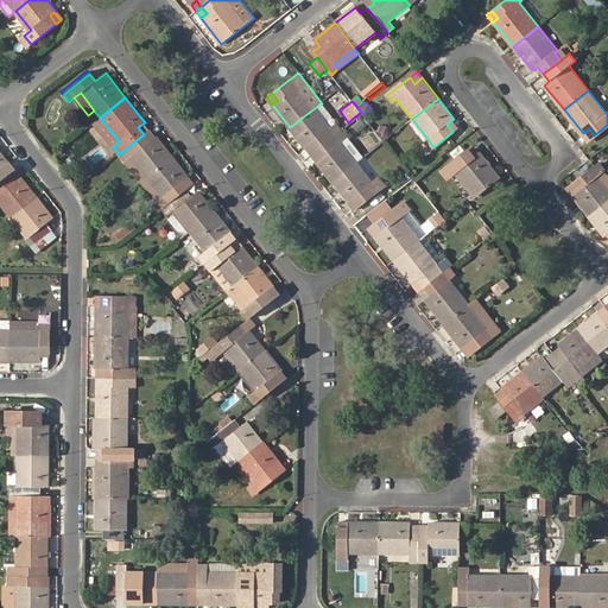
[(336,124),(331,127),(316,107),(290,127),(305,147),(312,141),(317,150),(341,131),(336,124)]
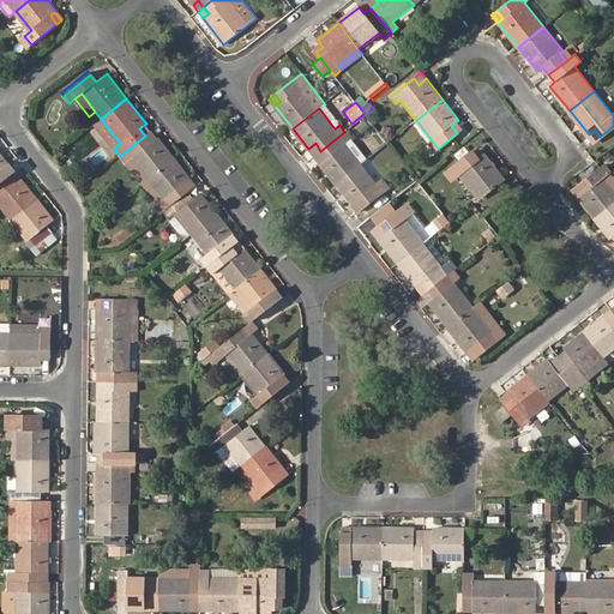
[(86,119),(92,125),(101,119),(95,112),(89,116),(86,119)]
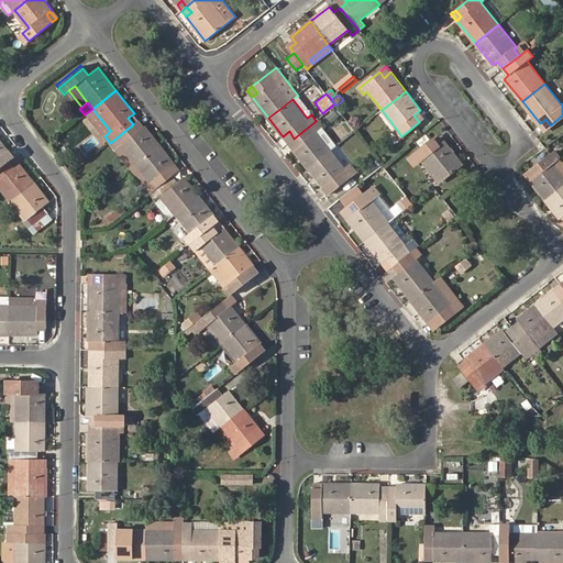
[(105,136),(110,131),(100,119),(92,109),(85,114),(102,138),(105,136)]
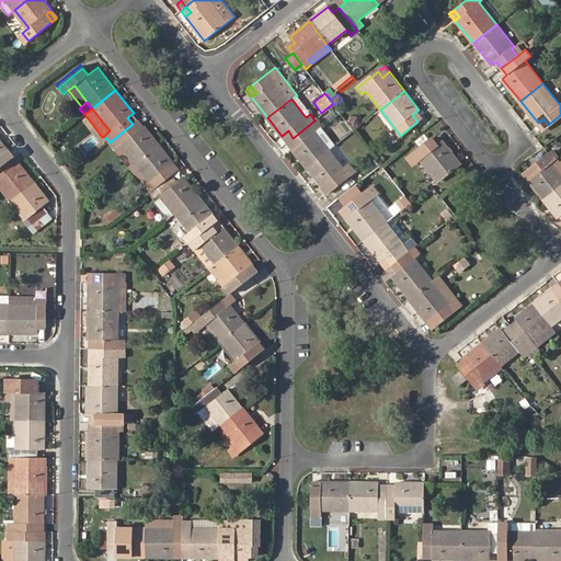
[(418,122),(425,116),(419,110),(412,115),(418,122)]
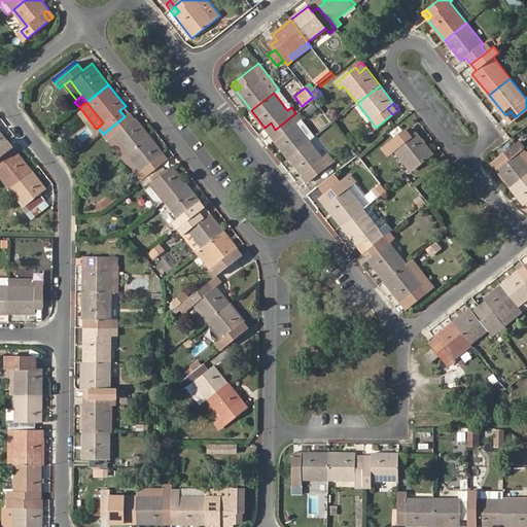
[(135,117),(130,111),(125,116),(130,123),(135,117)]
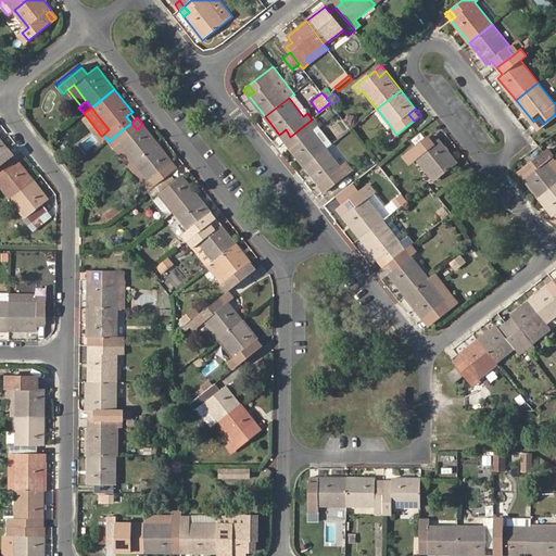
[(295,142),(289,148),(304,166),(328,148),(319,138),(313,129),(317,126),(312,119),(290,137),(295,142)]
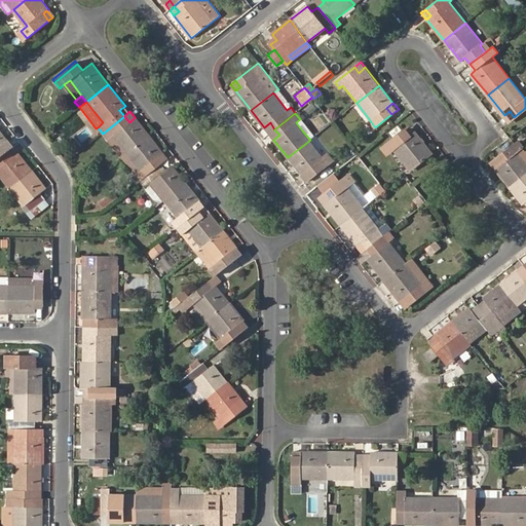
[(113,135),(126,153),(149,136),(135,117),(129,122),(124,116),(103,134),(107,139),(113,135)]
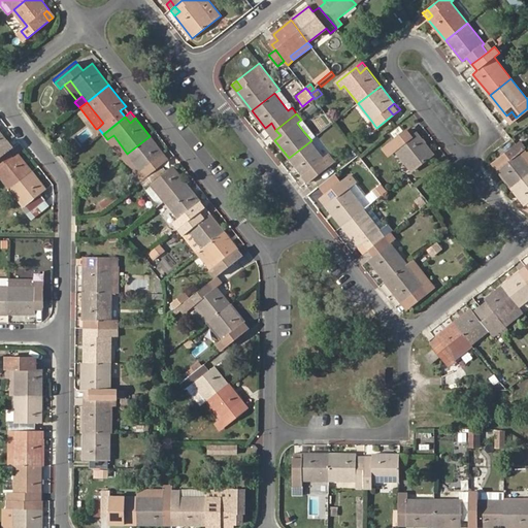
[(364,126),(370,133),(376,128),(371,121),(364,126)]
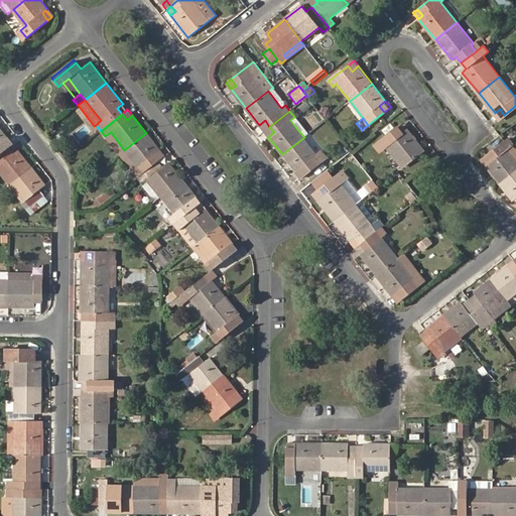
[(265,120),(259,125),(264,131),(269,127),(265,120)]
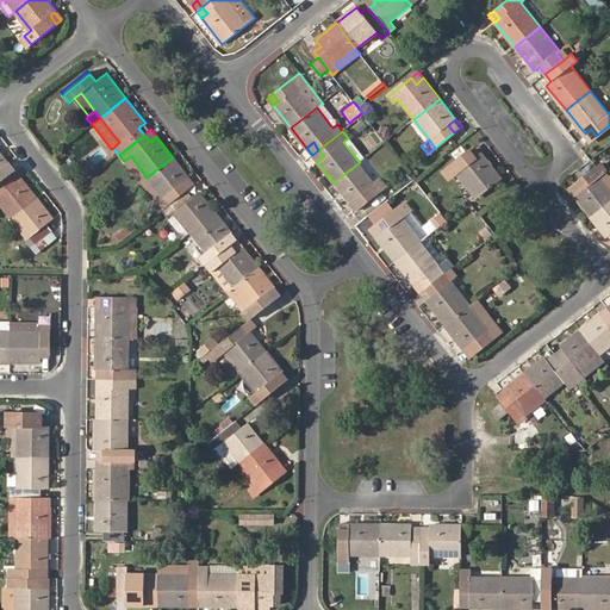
[(481,153),(475,144),(468,150),(474,159),(481,153)]
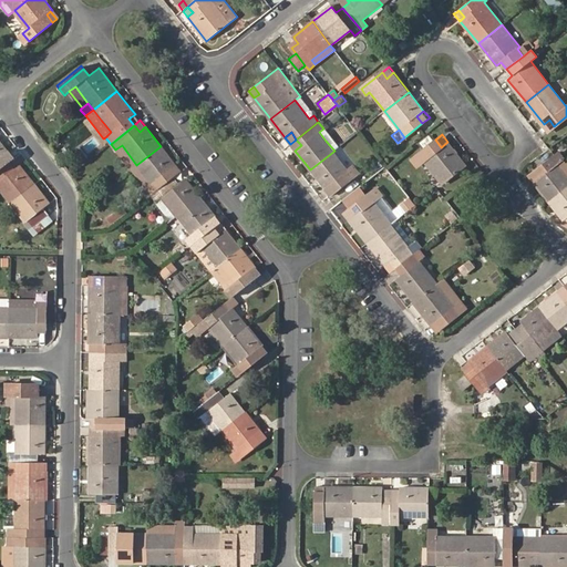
[(296,140),(290,144),(295,151),(301,145),(296,140)]
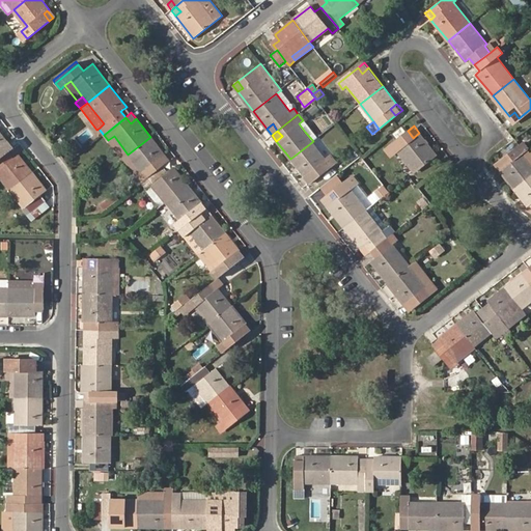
[(413,172),(437,155),(419,133),(413,138),(408,131),(388,147),(393,154),(396,151),(413,172)]
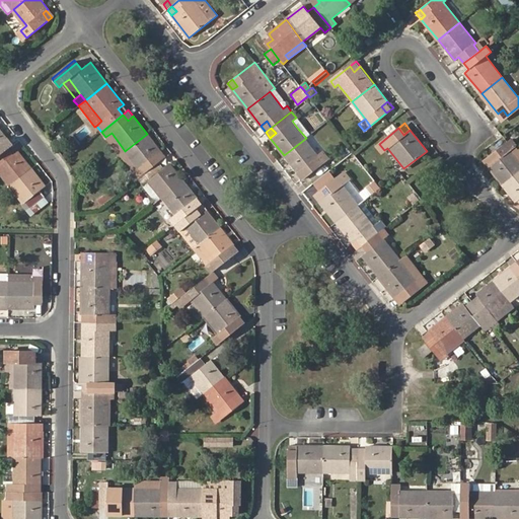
[(117,151),(120,155),(125,151),(112,133),(105,137),(117,151)]
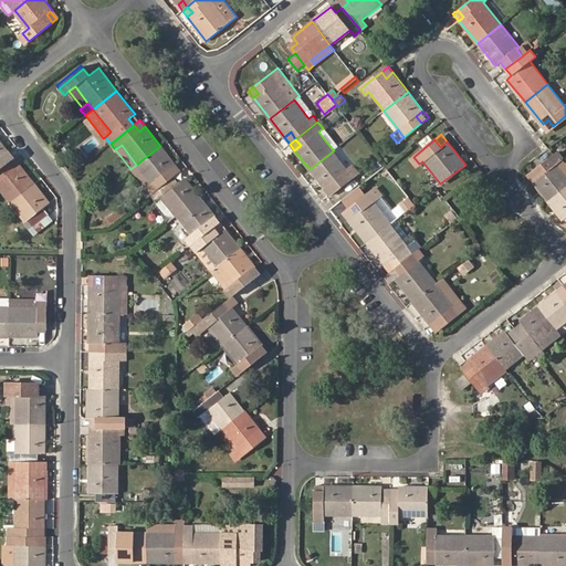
[(154,191),(174,176),(169,169),(175,165),(160,146),(136,165),(152,184),(149,186),(154,191)]
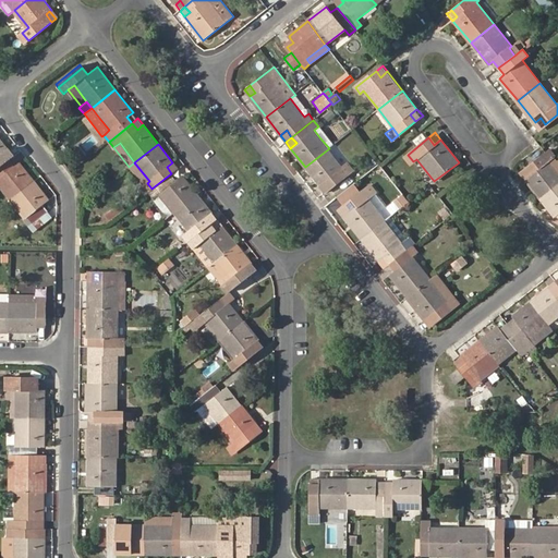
[(331,187),(353,170),(347,162),(343,166),(329,148),(305,167),(319,185),(325,180),(331,187)]
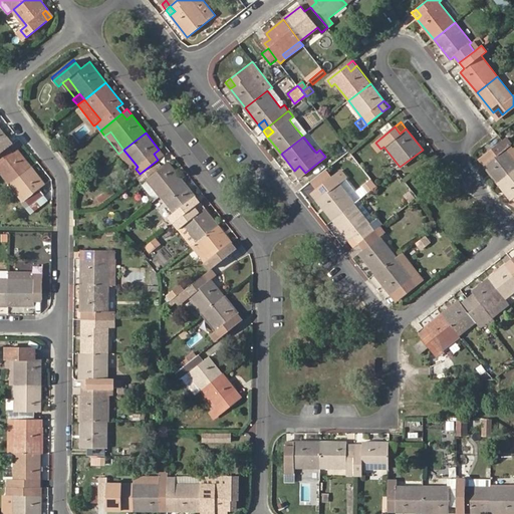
[(488,164),(485,166),(498,182),(513,169),(513,157),(507,148),(511,145),(512,144),(507,137),(486,154),(491,161),(488,164)]
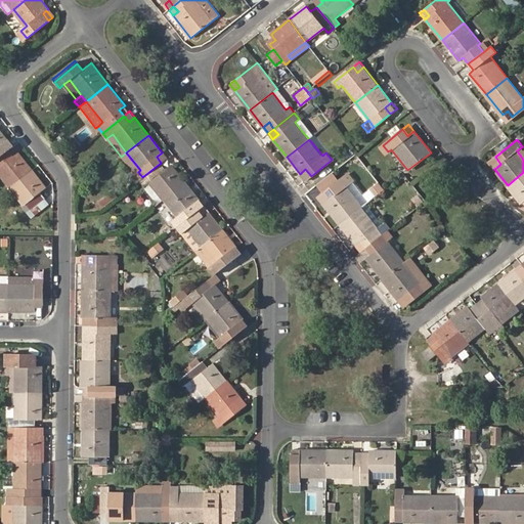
[(0,176),(9,188),(32,170),(18,154),(12,158),(7,151),(0,157),(0,176)]
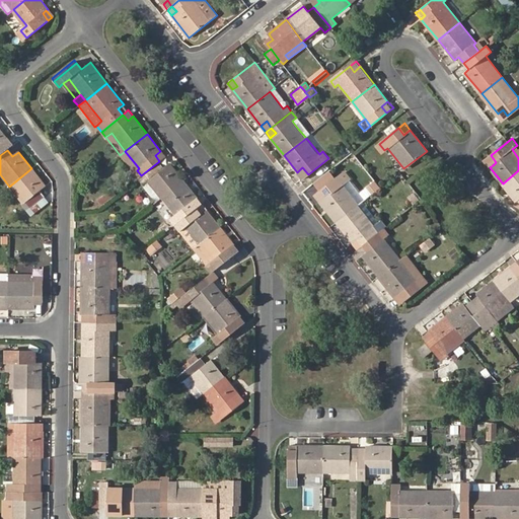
[(137,170),(139,168),(125,151),(120,155),(138,178),(141,175),(137,170)]
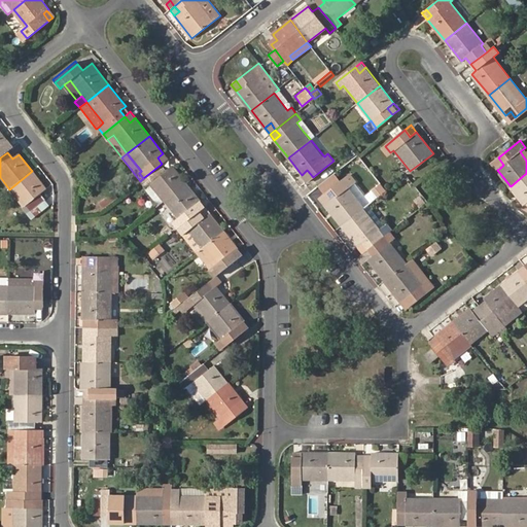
[(162,164),(168,160),(165,155),(163,153),(157,157),(162,164)]
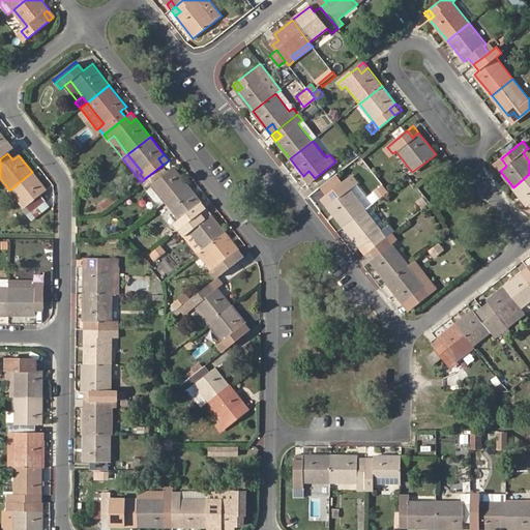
[(501,158),(497,162),(503,169),(506,166),(501,158)]
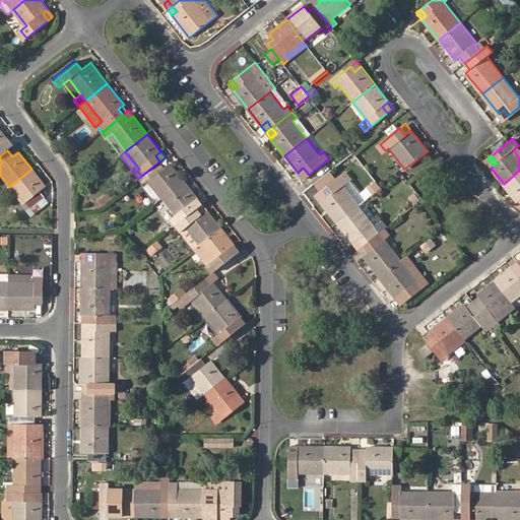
[(163,199),(166,196),(184,181),(171,164),(165,168),(159,161),(141,176),(138,179),(143,185),(148,181),(163,199)]
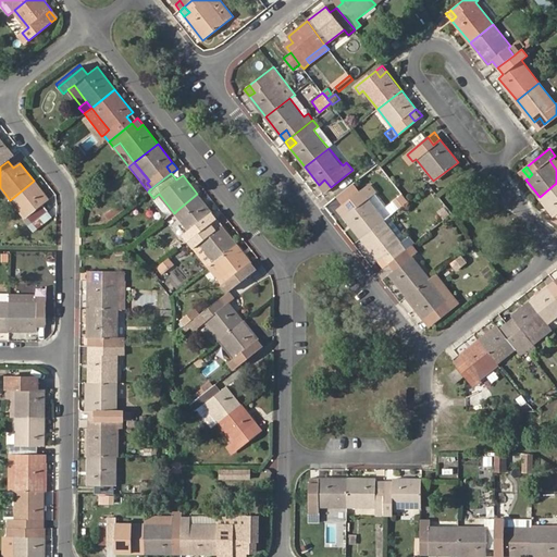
[(325,193),(331,187),(324,180),(319,185),(325,193)]
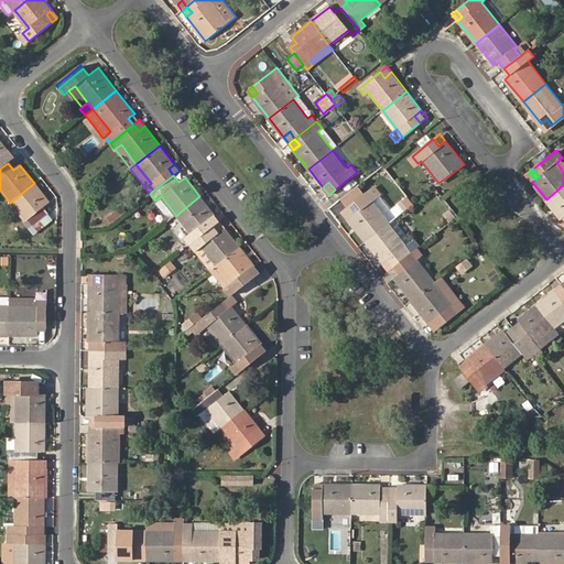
[(42,207),(49,202),(43,195),(34,183),(10,203),(24,221),(28,218),(32,225),(45,215),(47,214),(42,207)]
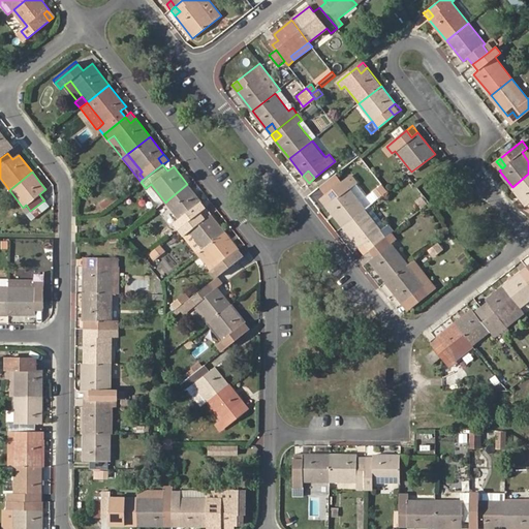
[(528,174),(512,187),(527,205),(528,204),(528,203),(528,174)]
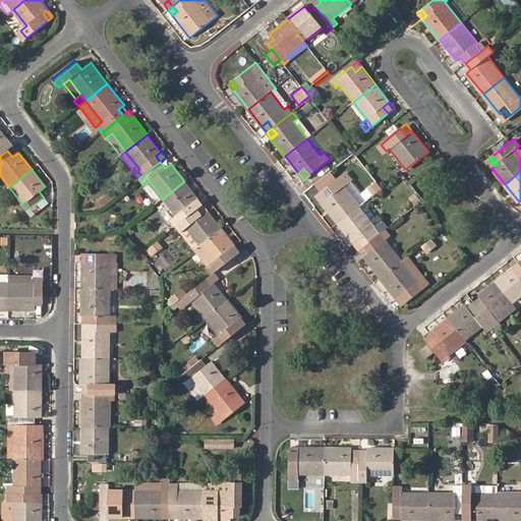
[(332,172),(317,183),(323,190),(337,178),(332,172)]
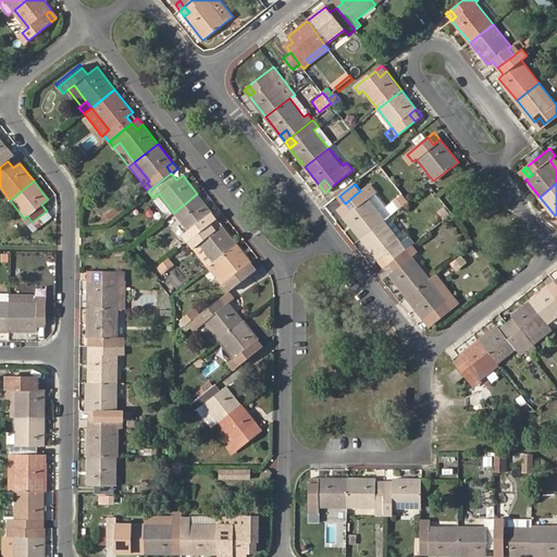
[(344,215),(357,232),(361,238),(385,220),(361,190),(360,190),(345,203),(344,203),(349,211),(344,215)]
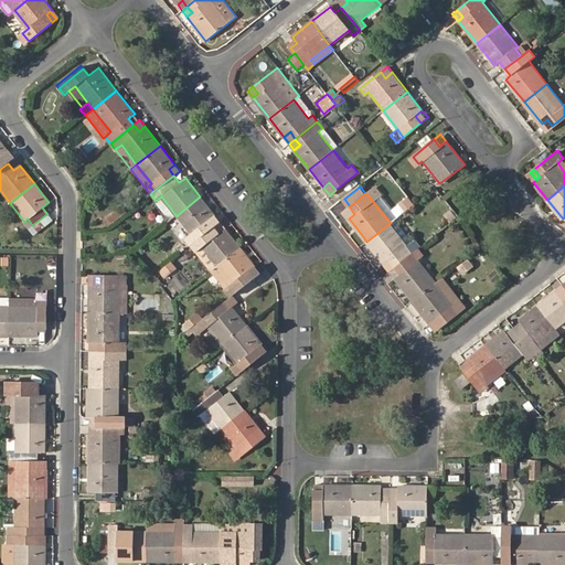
[(209,220),(214,215),(200,196),(180,213),(177,216),(191,234),(193,232),(199,238),(214,226),(209,220)]
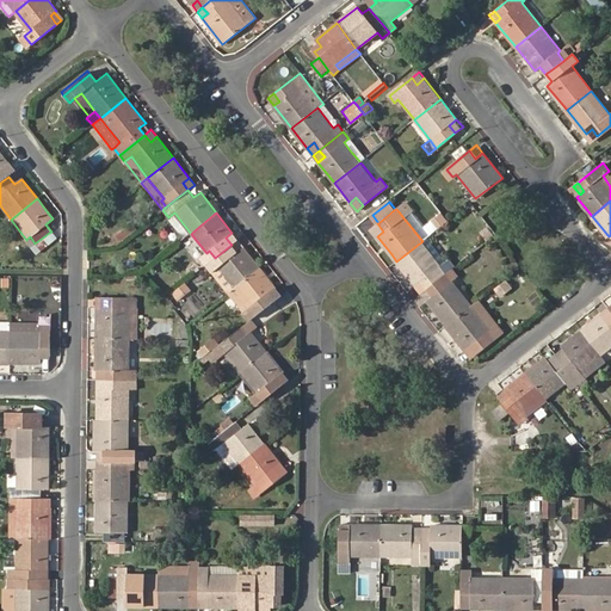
[(371,228),(377,236),(383,232),(377,223),(371,228)]
